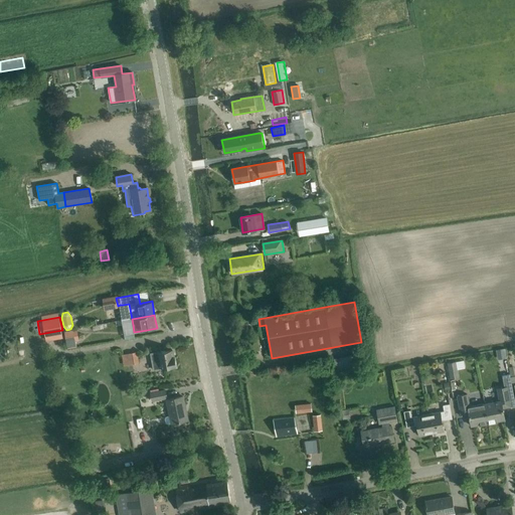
[(76,330),(64,332),(66,342),(76,341),(78,340),(76,330)]
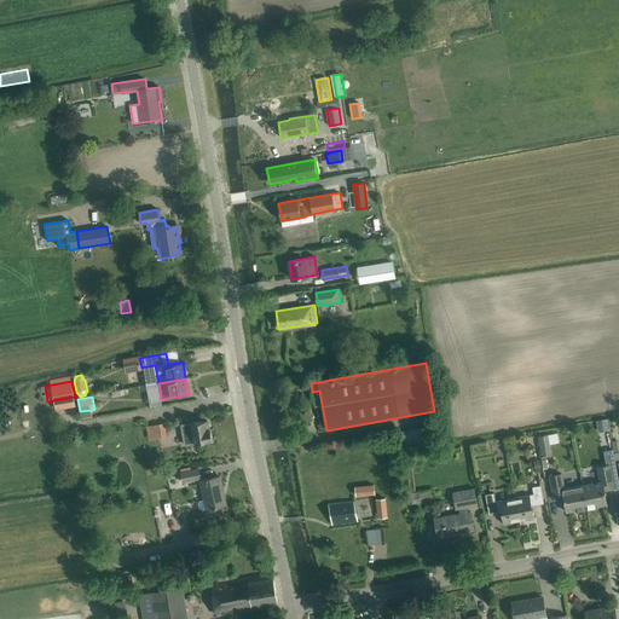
[(133,401),(119,404),(120,412),(134,410),(133,401)]
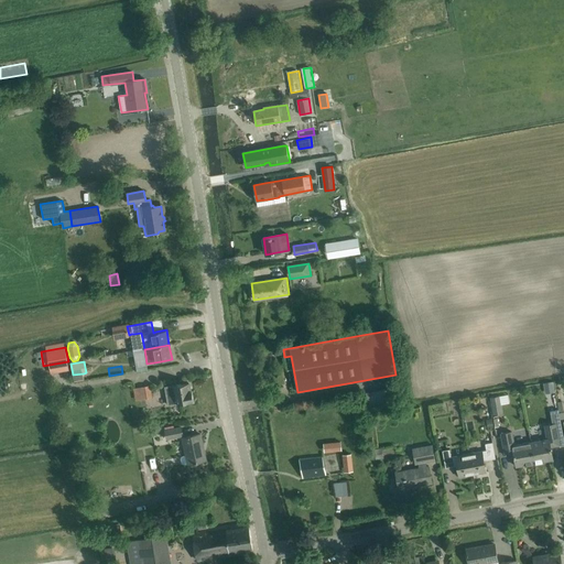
[(194,401),(192,391),(190,391),(188,383),(165,387),(169,405),(194,401)]
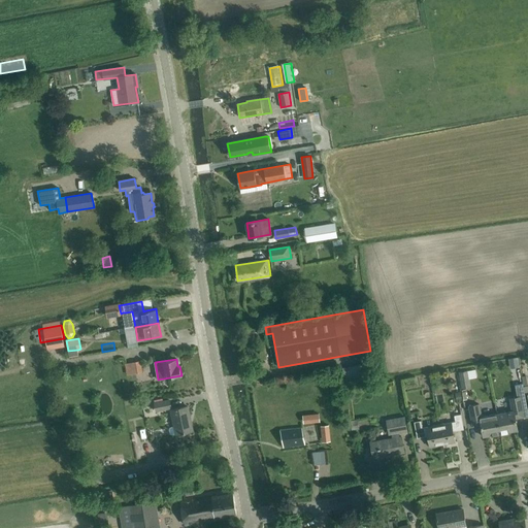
[(518,360),(508,361),(510,369),(520,368),(518,360)]
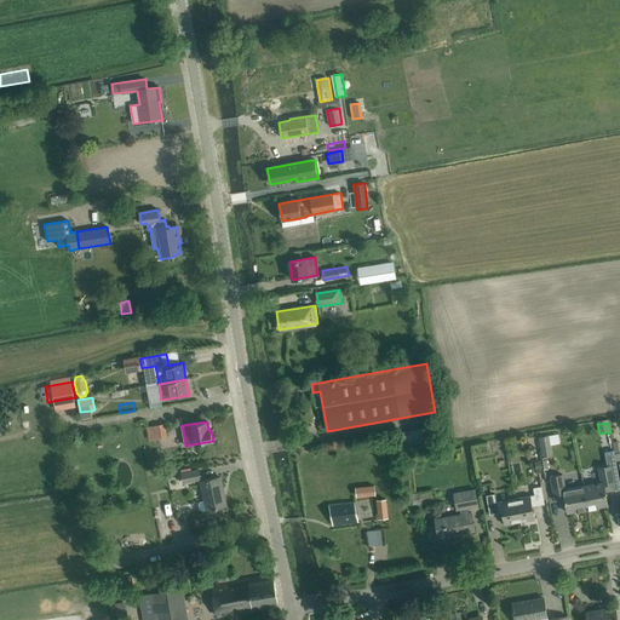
[(164,424),(155,425),(158,440),(166,438),(164,424)]
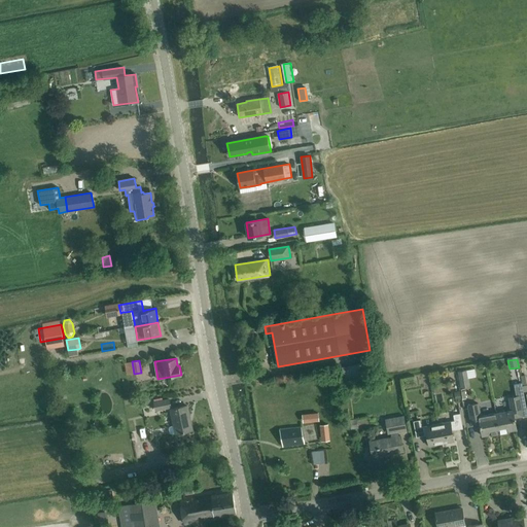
[(468,380),(460,381),(461,389),(470,387),(468,380)]
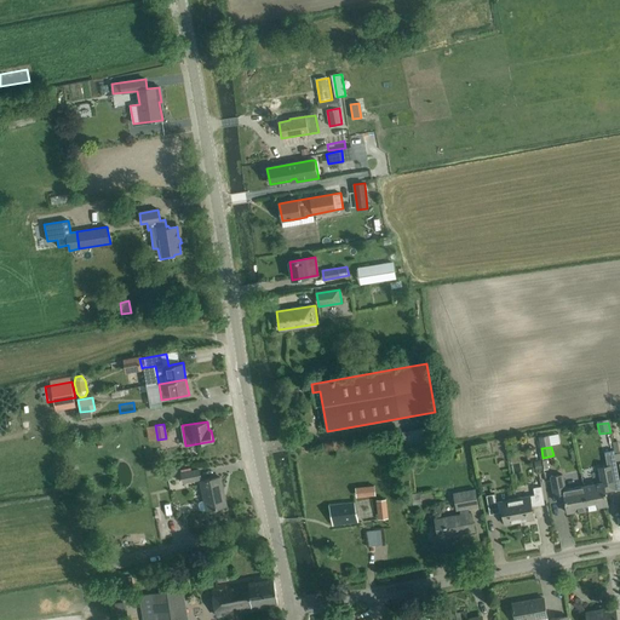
[(172,466),(167,474),(172,478),(178,471),(172,466)]
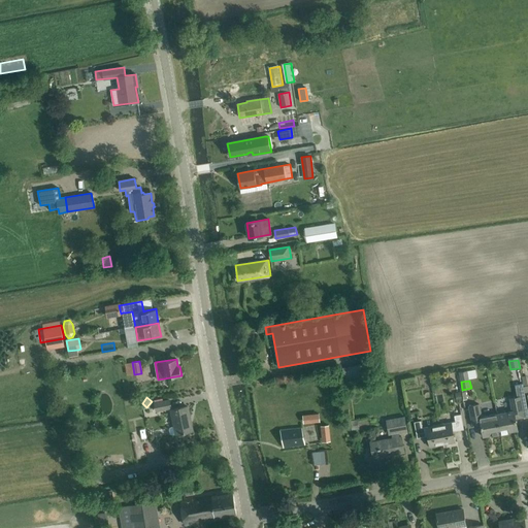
[(524,417),(522,407),(520,397),(509,399),(513,411),(497,415),(500,433),(518,430),(516,419),(524,417)]
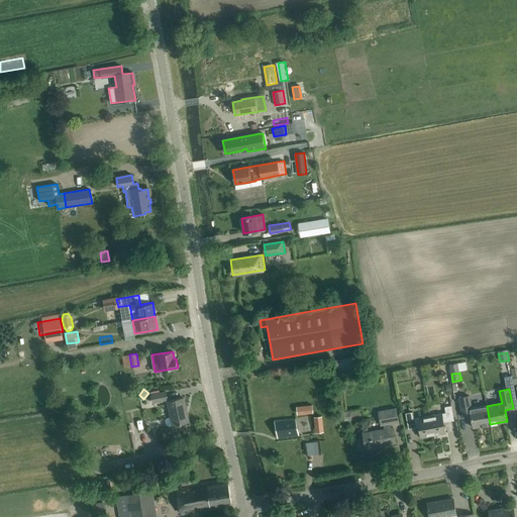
[(168,400),(166,393),(151,395),(152,403),(168,400)]
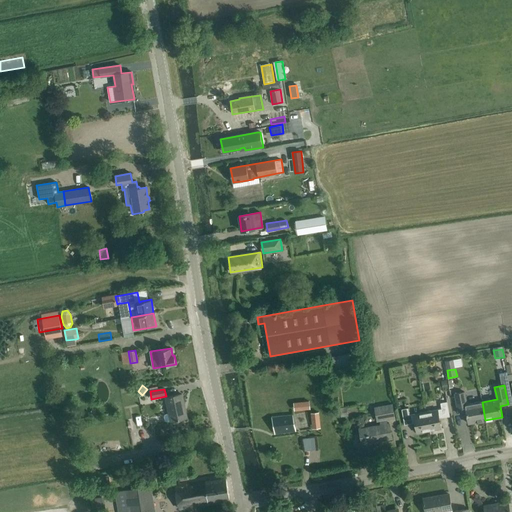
[(485,420),(482,402),(467,404),(464,392),(455,394),(458,414),(466,412),(468,423),(485,420)]
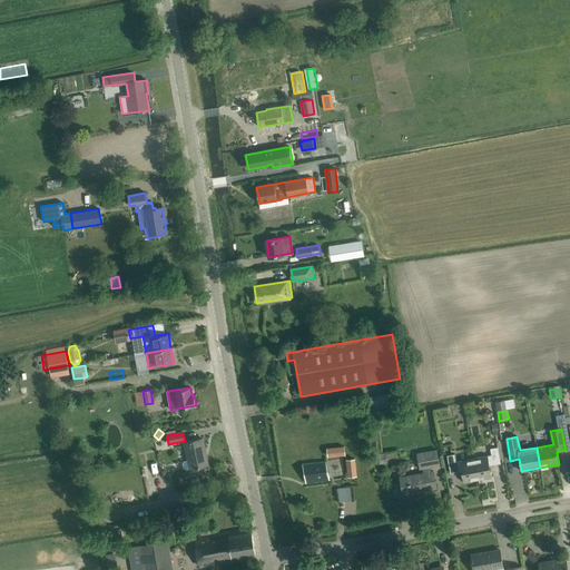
[(206,465),(204,452),(205,452),(203,439),(185,442),(188,460),(185,461),(183,462),(183,464),(184,468),(185,470),(186,470),(190,469),(197,468),(197,469),(199,469),(199,468),(206,465)]
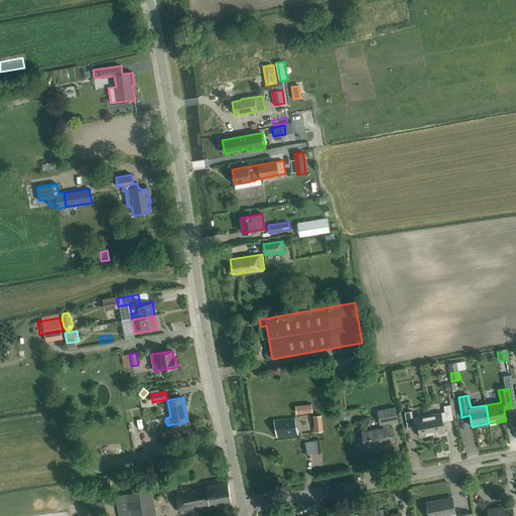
[(311,404),(301,405),(302,413),(312,412),(311,404)]
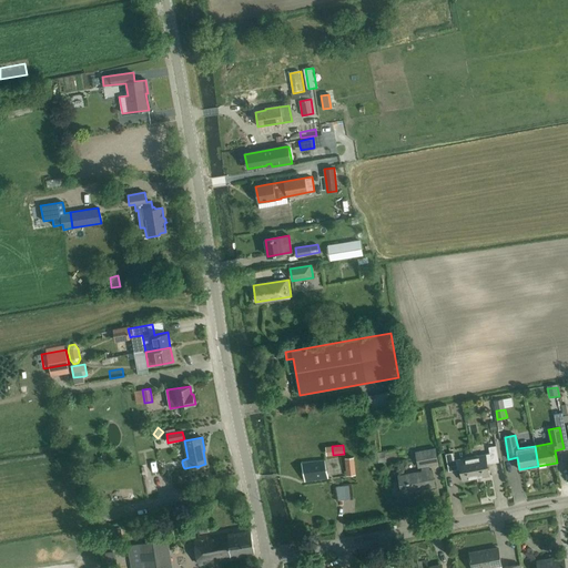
[(489,476),(487,462),(492,460),(492,464),(499,462),(496,446),(488,447),(489,454),(472,457),(476,478),(489,476)]
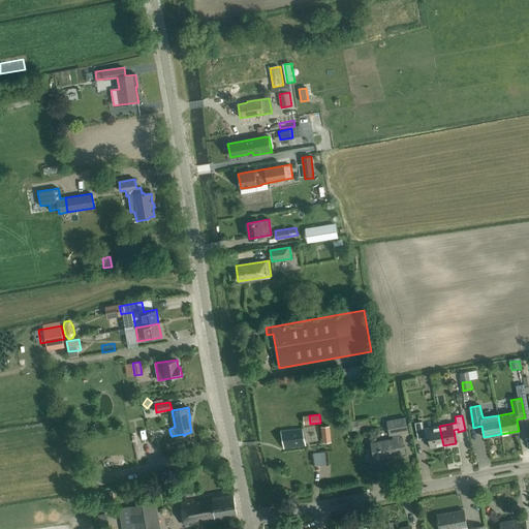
[(405,454),(403,443),(402,437),(400,438),(399,434),(407,432),(405,417),(387,422),(390,435),(393,435),(394,439),(371,443),(374,459),(405,454)]
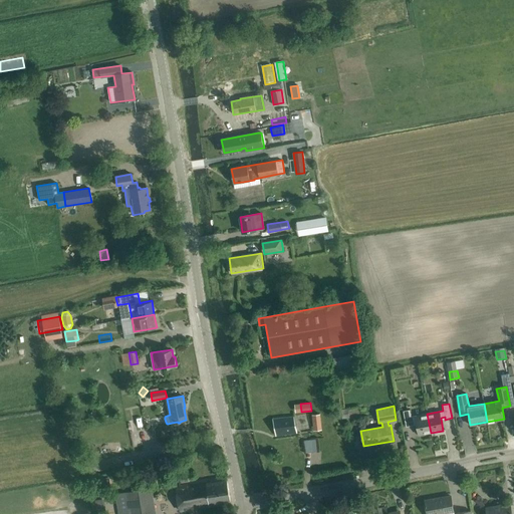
[(348,409),(341,410),(342,419),(349,418),(348,409)]
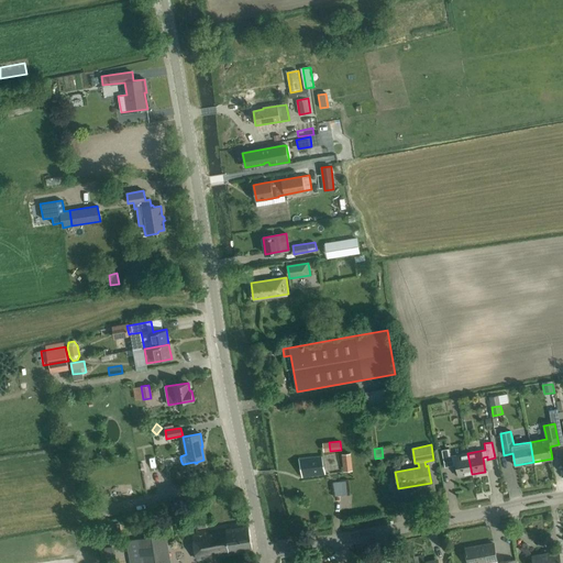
[(472,474),(467,453),(450,456),(449,450),(441,451),(444,467),(452,466),(451,463),(455,462),(459,476),(472,474)]
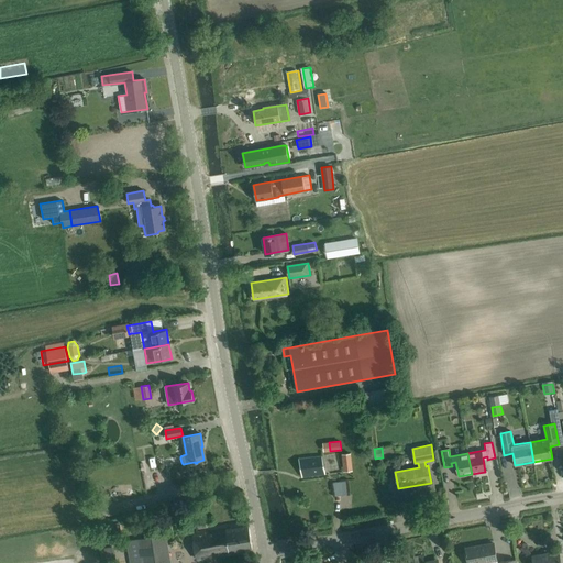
[(326,474),(322,455),(298,459),(302,477),(326,474)]
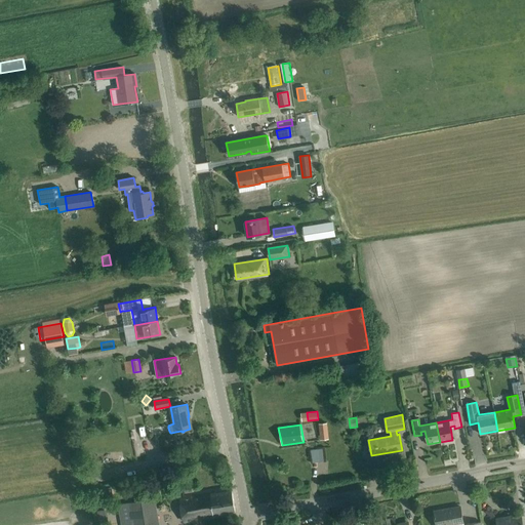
[(318,449),(311,450),(313,462),(320,461),(318,449)]
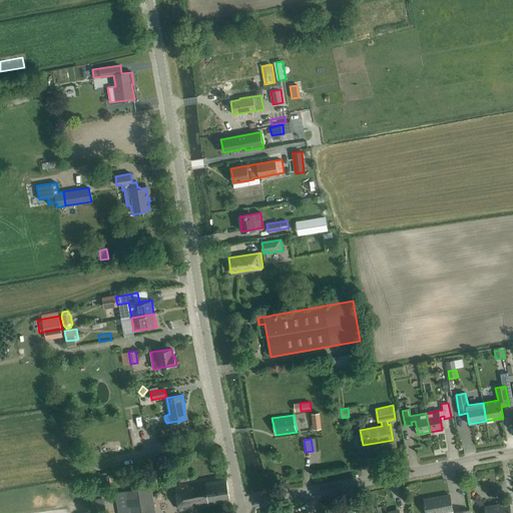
[(187,474),(179,475),(180,482),(189,481),(187,474)]
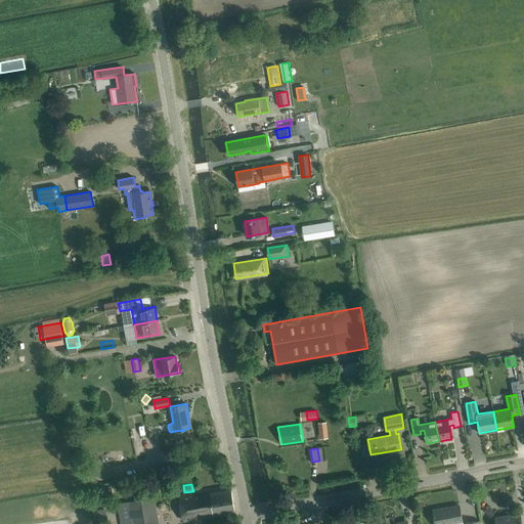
[(235,512),(233,503),(231,489),(218,491),(201,493),(190,496),(190,493),(180,496),(183,520),(207,517),(222,514),(235,512)]
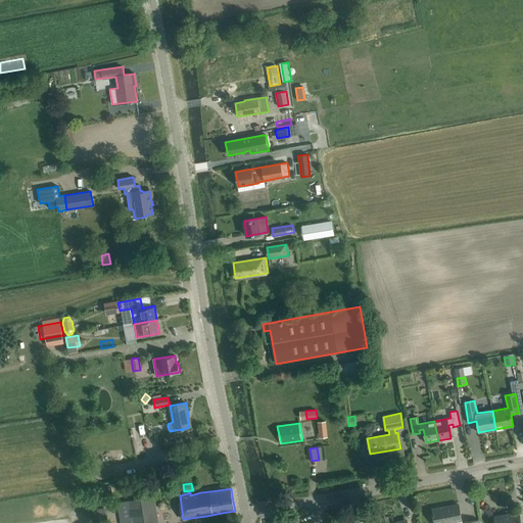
[(120,503),(123,522),(155,522),(152,497),(120,503)]
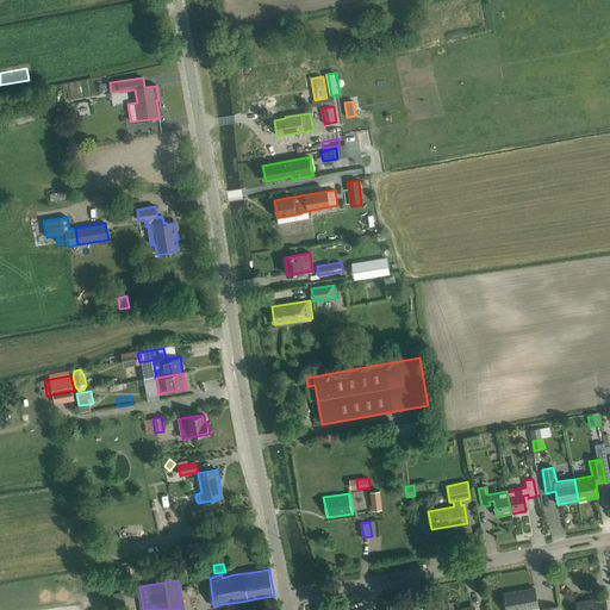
[(539,609),(535,589),(520,591),(521,593),(515,593),(515,592),(504,595),(506,609),(539,609)]
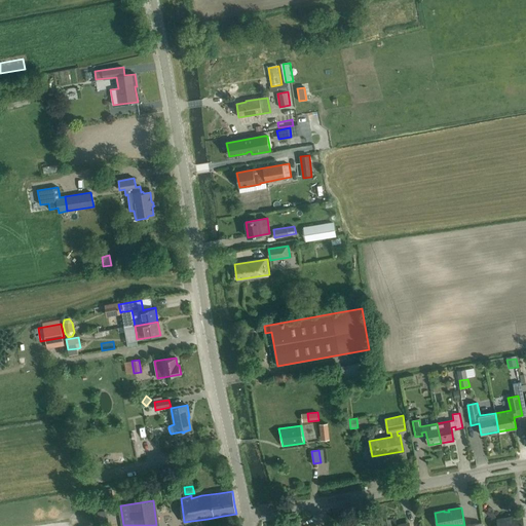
[(107,510),(97,512),(99,524),(108,523),(107,510)]
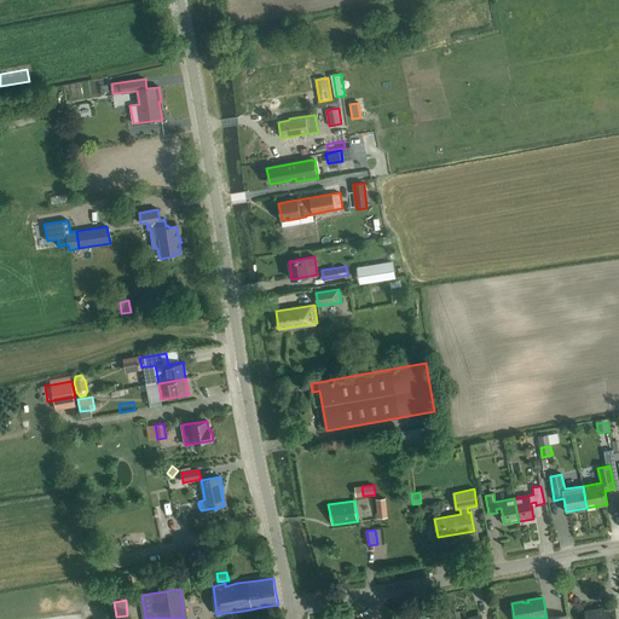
[(615,618),(617,618),(614,607),(601,609),(601,611),(585,613),(586,618),(615,618)]
